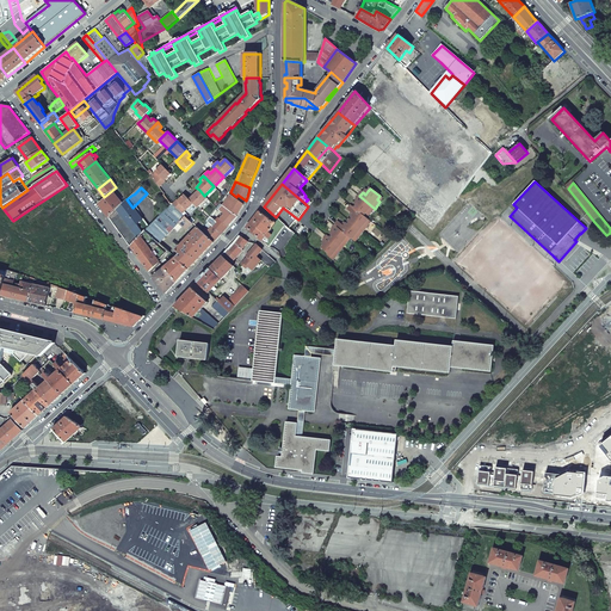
[(199,190),(190,199),(193,204),(197,208),(207,198),(204,196),(199,190)]
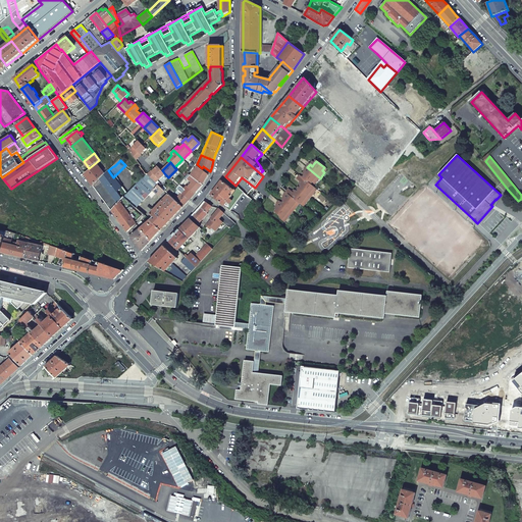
[(98,164),(85,174),(93,186),(105,174),(98,164)]
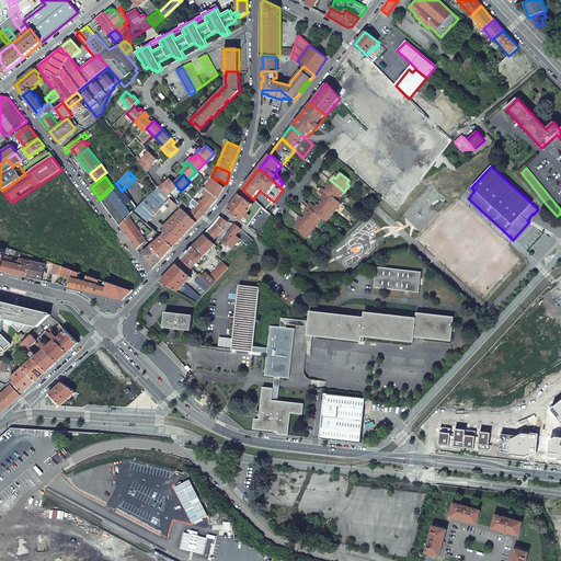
[(174,183),(170,180),(170,179),(163,184),(162,184),(158,189),(168,196),(171,193),(172,193),(178,187),(174,183)]
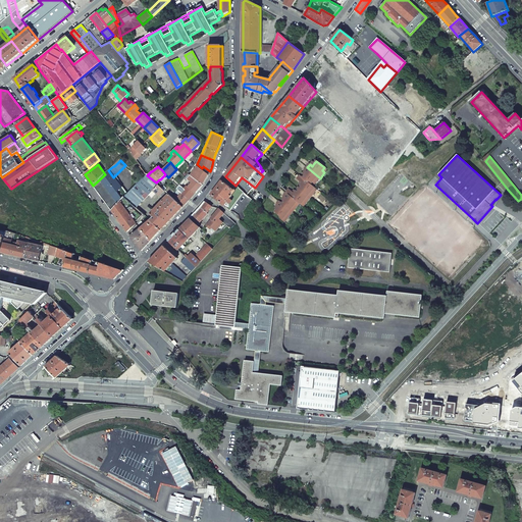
[(191,175),(203,185),(208,174),(197,167),(192,173),(190,171),(189,173),(191,175)]
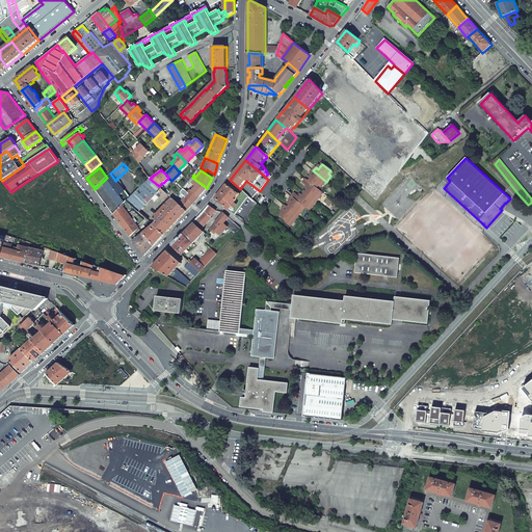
[(310,180),(309,182),(317,189),(319,186),(322,188),(326,182),(313,170),(310,175),(313,177),(310,180)]
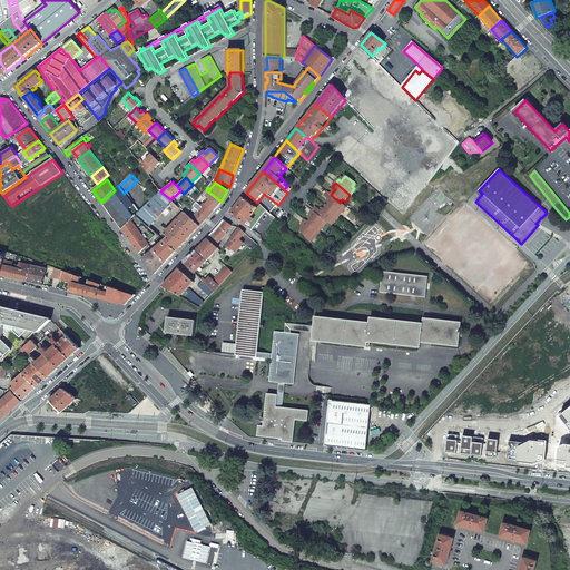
[(62,196),(64,197),(75,189),(70,185),(62,196)]
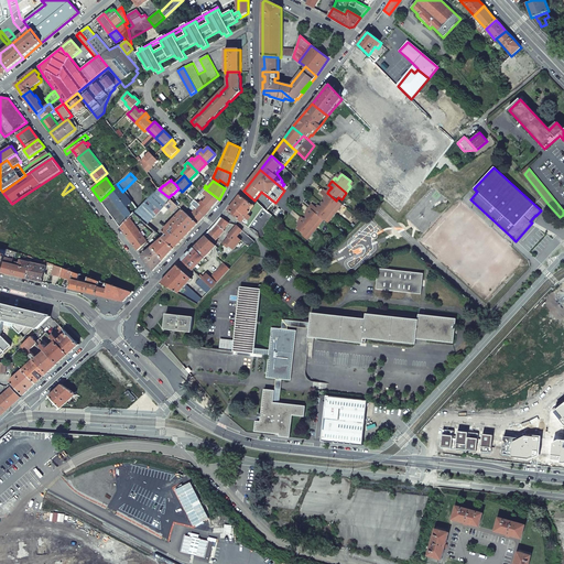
[(100,201),(120,228),(134,213),(137,210),(117,184),(114,188),(100,201)]
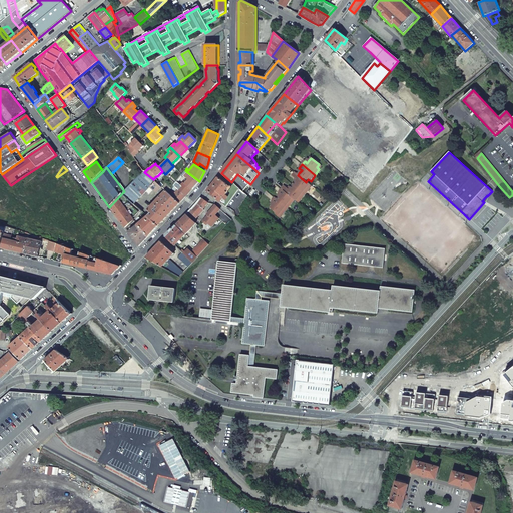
[(174,185),(186,196),(191,190),(193,188),(199,181),(187,172),(185,170),(181,176),(183,178),(184,176),(188,179),(184,183),(183,182),(180,185),(176,181),(174,185)]
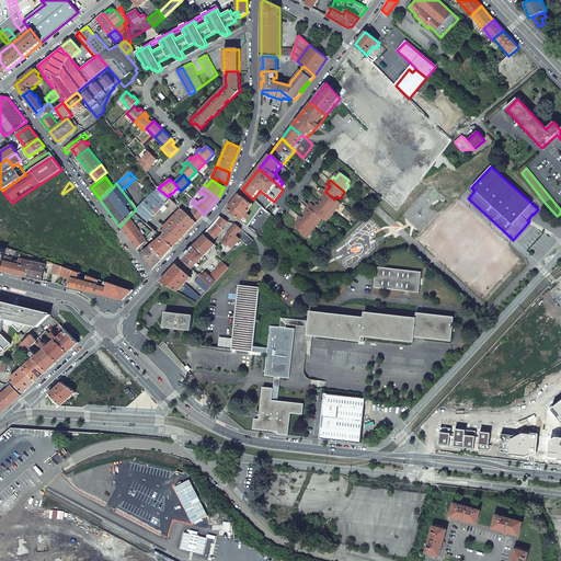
[(160,210),(165,205),(170,198),(168,196),(158,189),(157,187),(136,209),(134,212),(147,224),(160,210)]
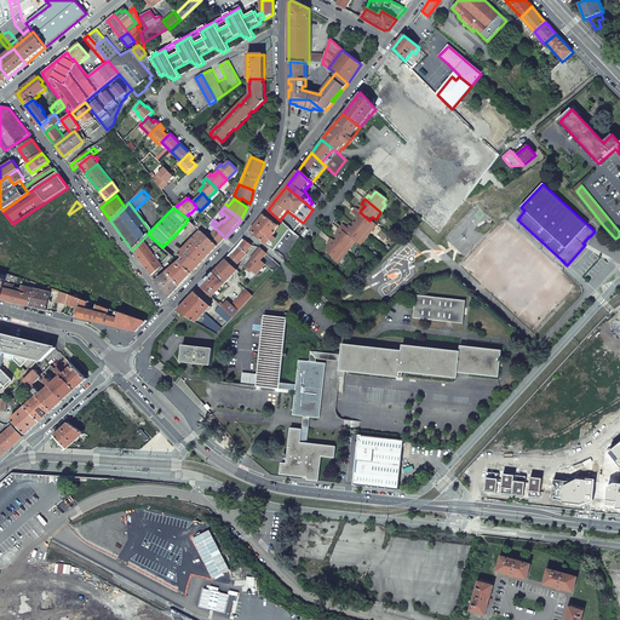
[(357,220),(354,224),(368,236),(374,229),(372,227),(374,224),(372,223),(369,220),(360,212),(357,211),(356,210),(352,213),(357,217),(359,218),(357,220)]
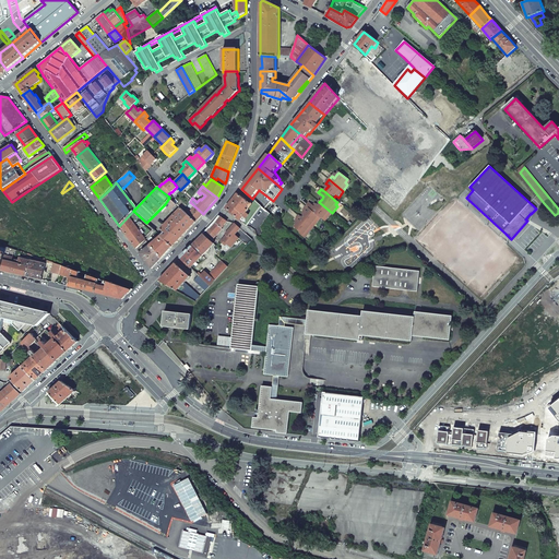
[(237,193),(226,209),(239,219),(244,223),(249,215),(246,212),(251,204),(237,193)]
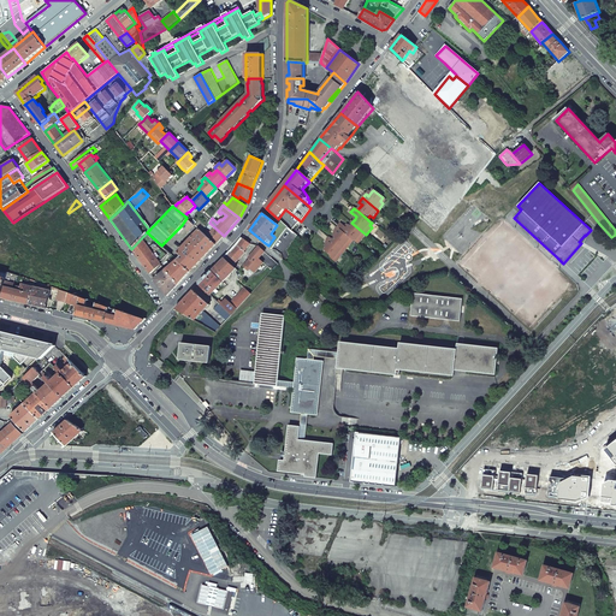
[(189,232),(195,225),(189,220),(187,218),(182,225),(184,227),(189,232)]
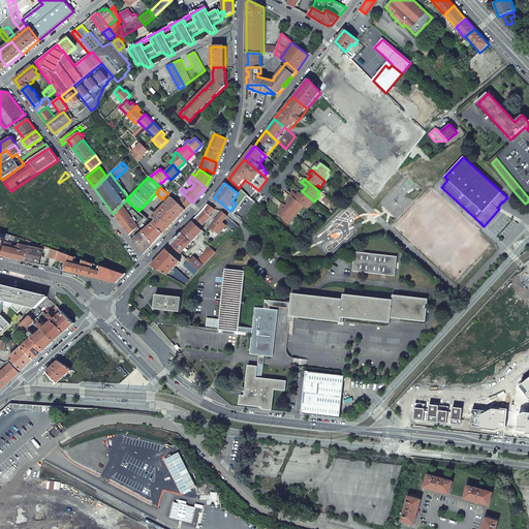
[(238,193),(232,200),(236,204),(230,211),(234,213),(234,214),(248,195),(241,189),(238,193)]
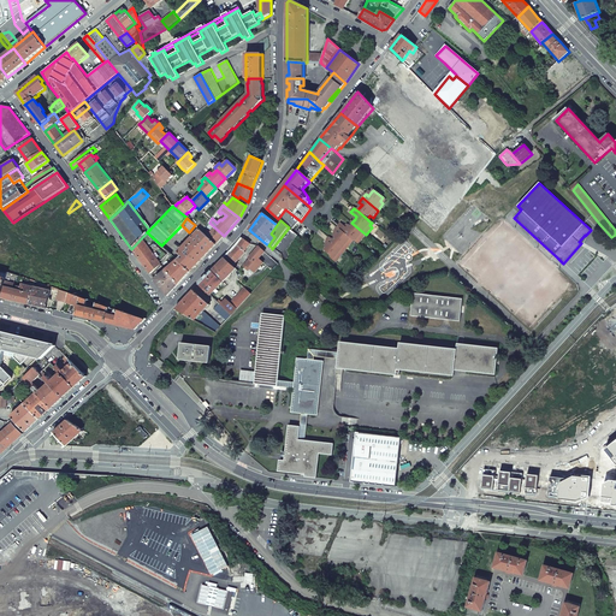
[(202,232),(217,244),(220,240),(224,236),(209,223),(202,232)]
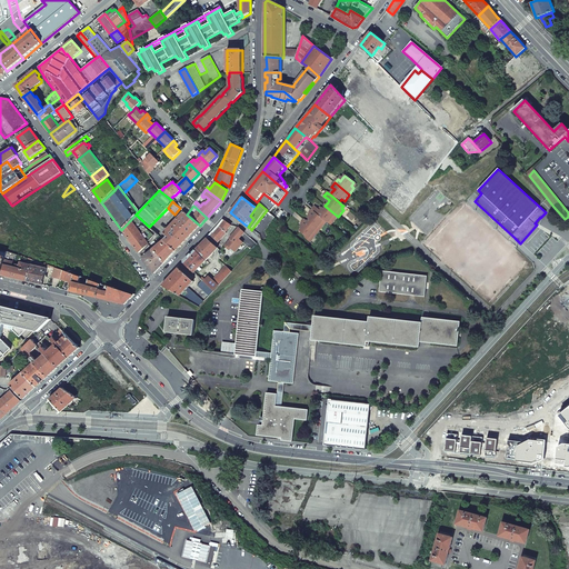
[(338,217),(325,206),(322,209),(320,211),(319,210),(315,207),(312,210),(327,222),(328,223),(330,221),(333,222),(338,217)]
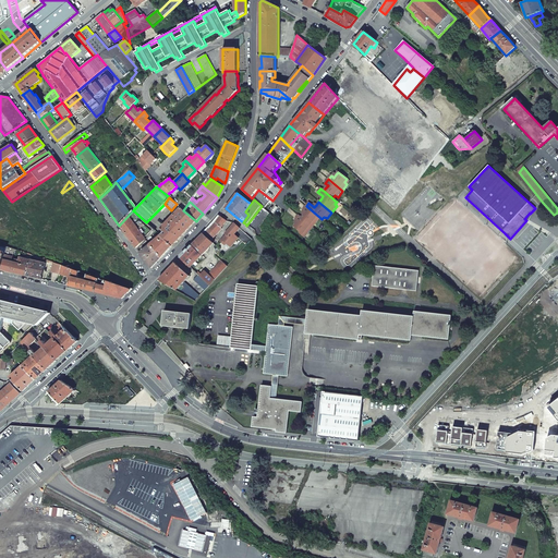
[(174,214),(180,207),(177,204),(171,210),(174,214)]
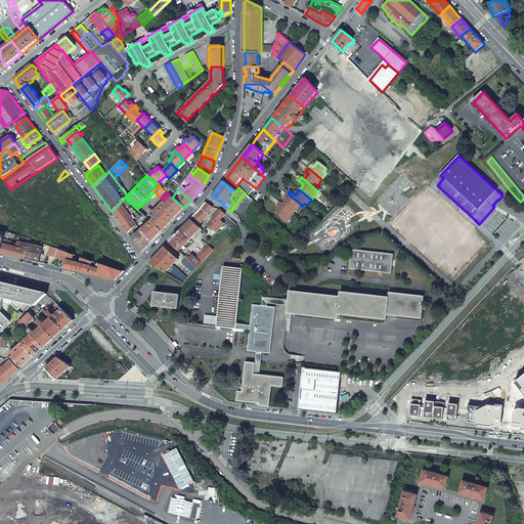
[(301,205),(288,193),(285,197),(288,201),(294,208),(297,210),(301,205)]
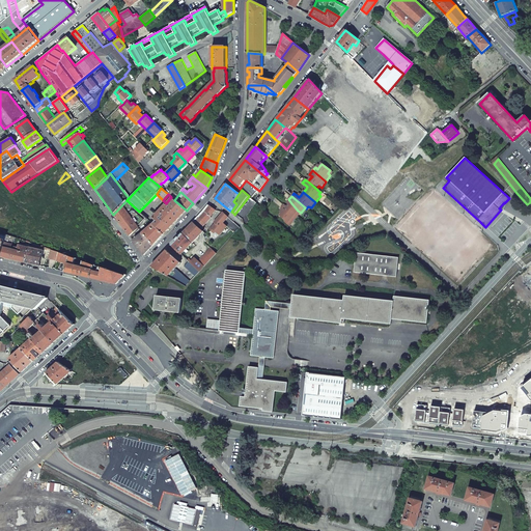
[(170,228),(187,211),(174,200),(171,197),(166,203),(152,218),(157,220),(152,224),(165,234),(168,230),(170,228)]
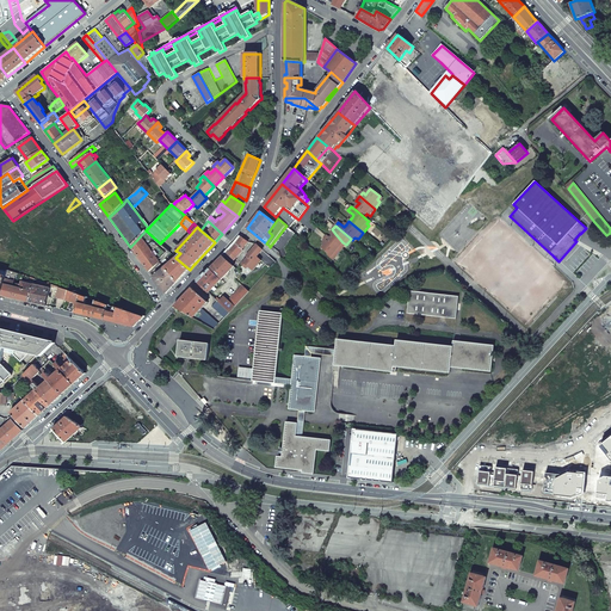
[(335,234),(332,229),(332,230),(333,232),(334,233),(332,235),(329,239),(327,236),(323,240),(325,241),(327,242),(325,246),(322,248),(328,254),(332,257),(334,253),(337,255),(343,248),(340,247),(343,244),(345,246),(346,245),(343,242),(335,234)]
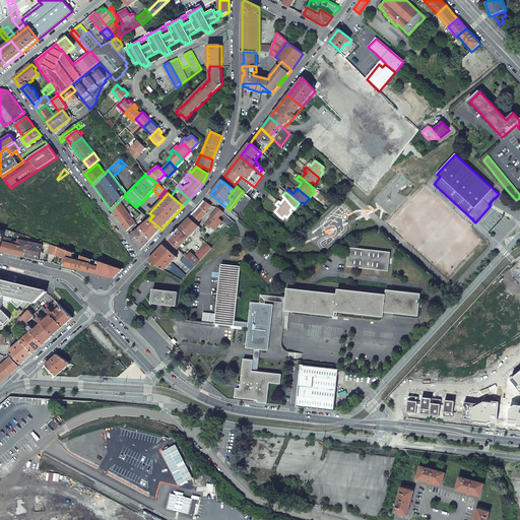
[(111,210),(127,232),(132,226),(136,223),(141,219),(145,215),(136,207),(124,196),(111,210)]
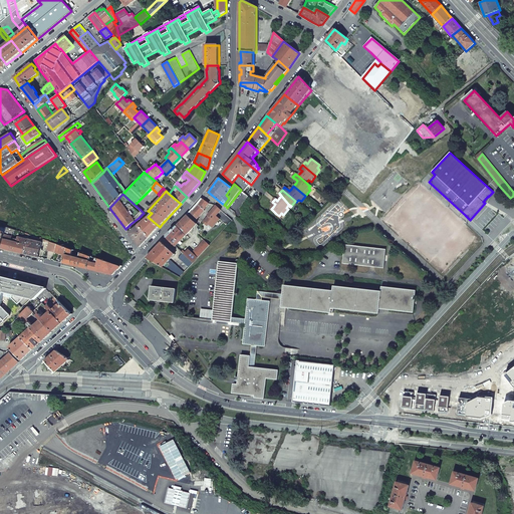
[(197,205),(187,216),(195,222),(205,211),(204,210),(209,203),(205,200),(207,198),(204,196),(202,199),(197,205)]
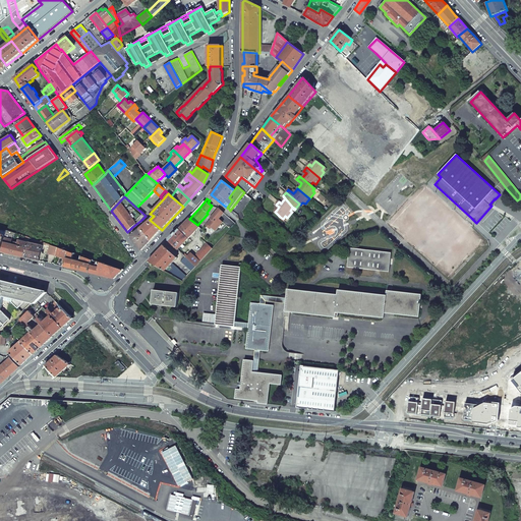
[(212,219),(206,225),(207,225),(210,228),(212,227),(215,230),(223,222),(219,219),(224,213),(219,208),(210,218),(212,219)]
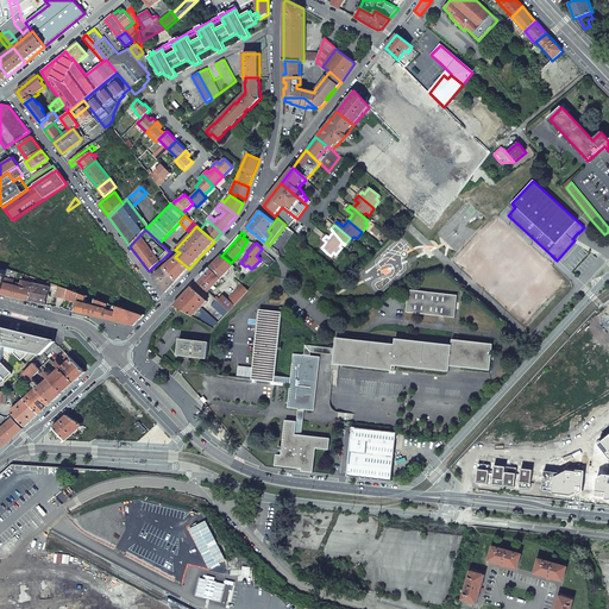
[(213,264),(209,269),(220,278),(233,265),(231,263),(221,256),(213,264)]
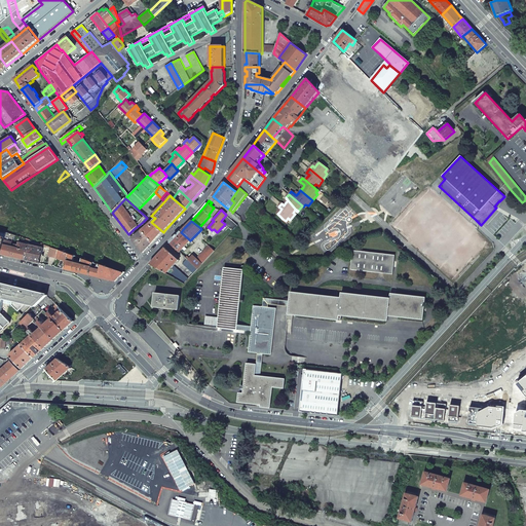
[(157,237),(163,232),(151,222),(142,230),(153,242),(157,237)]
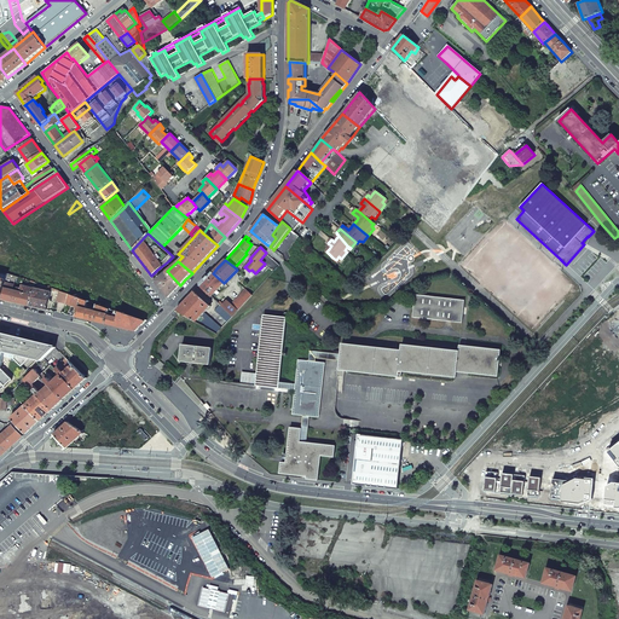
[(156,281),(168,298),(180,285),(167,271),(156,281)]
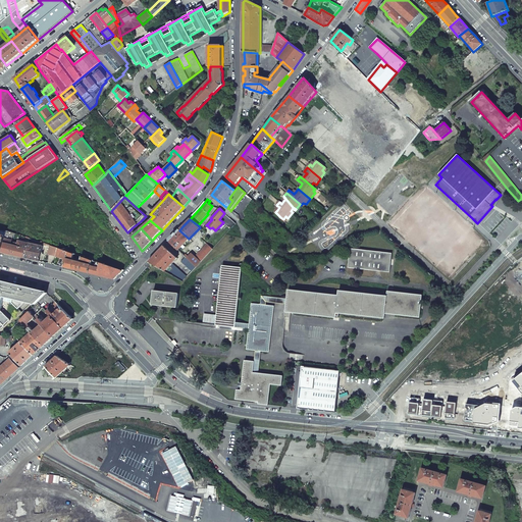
[(179,229),(168,242),(178,251),(189,239),(179,230),(179,229)]
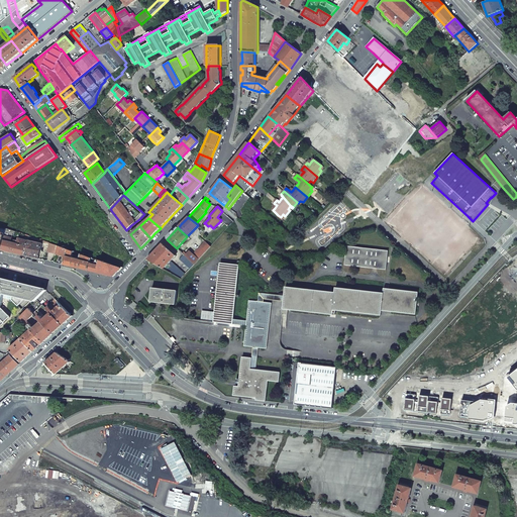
[(13,252),(24,255),(28,240),(18,237),(18,240),(15,239),(14,242),(12,242),(13,235),(16,235),(17,232),(7,228),(6,233),(2,249),(13,252)]
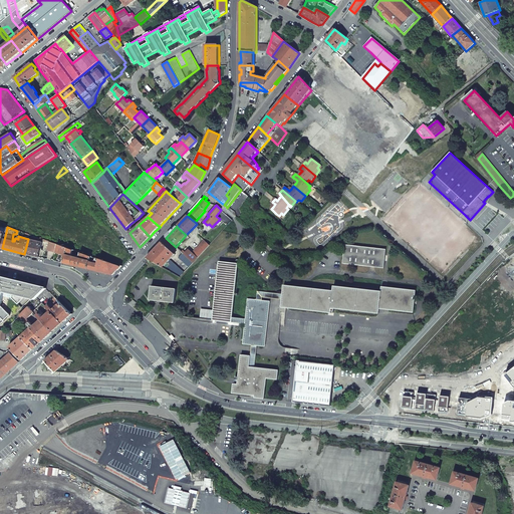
[(43,243),(28,239),(24,254),(37,257),(39,257),(43,243)]
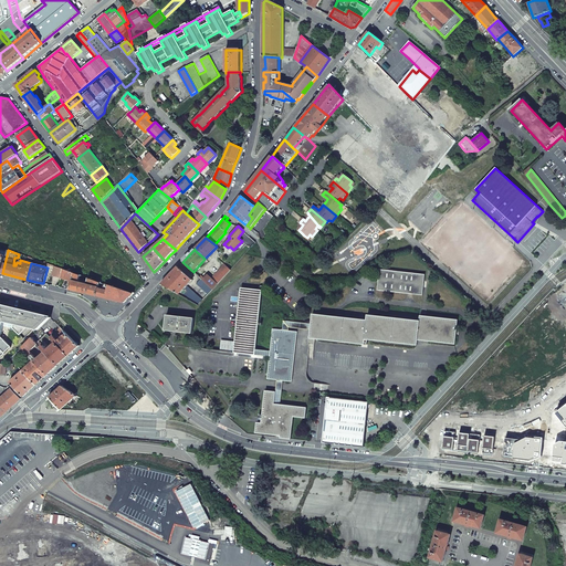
[(231,270),(224,264),(212,279),(218,284),(231,270)]
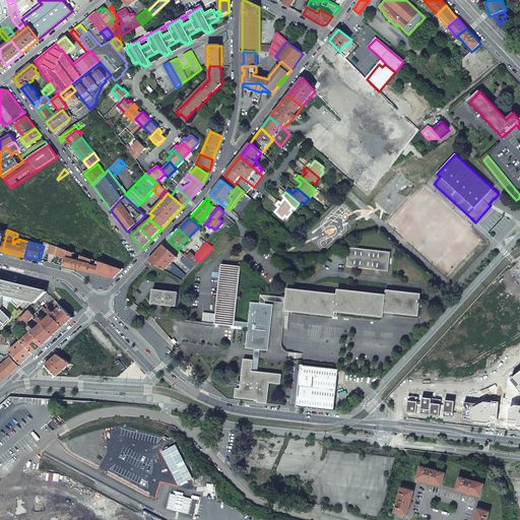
[(50,245),(48,253),(56,256),(58,248),(50,245)]
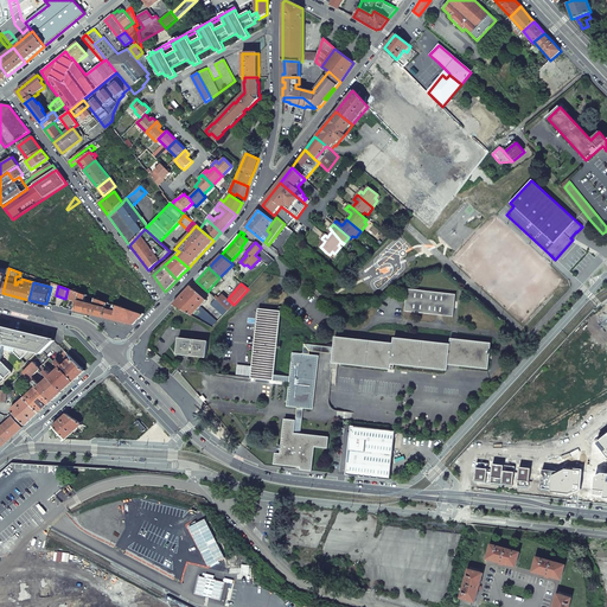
[(189,288),(173,305),(177,307),(192,315),(200,307),(206,300),(191,286),(189,288)]
